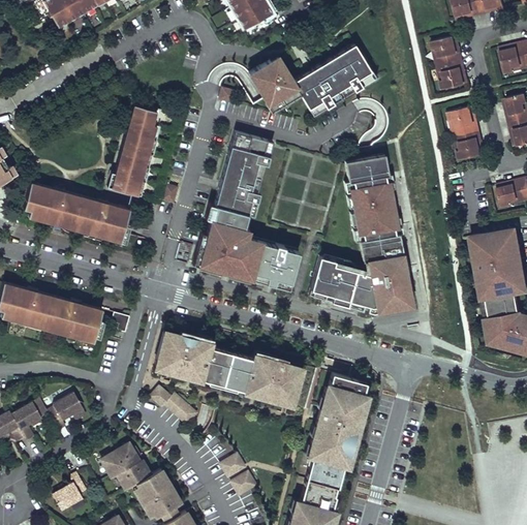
[(49,0),(44,3),(41,0),(35,4),(39,10),(42,17),(50,12),(59,30),(112,0),(49,0)]
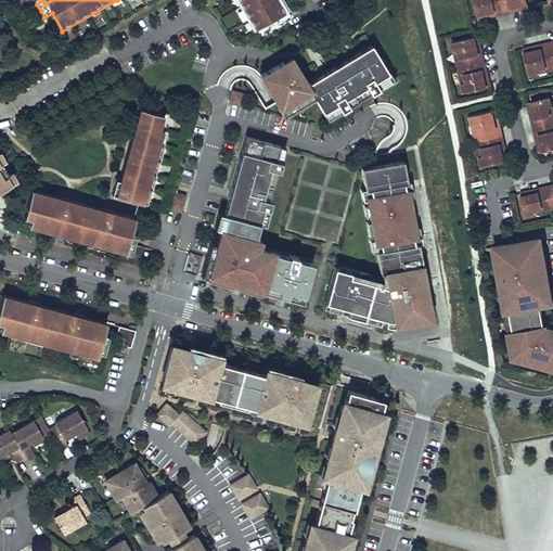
[(277,23),(281,30),(294,23),(288,14),(286,16),(277,0),(239,0),(258,34),(277,23)]
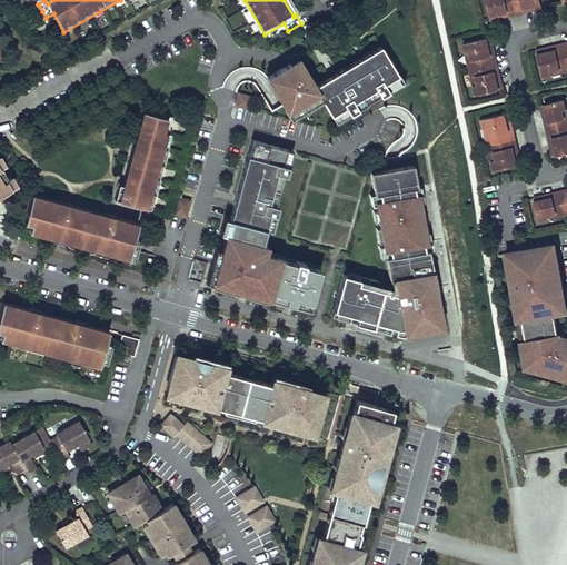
[(284,0),(294,17),(296,15),(287,0),(284,0)]
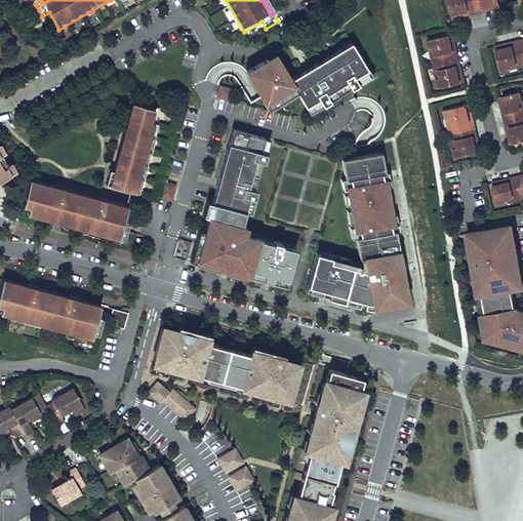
[(470,18),(478,16),(474,0),(449,0),(453,18),(461,16),(463,21),(470,18)]
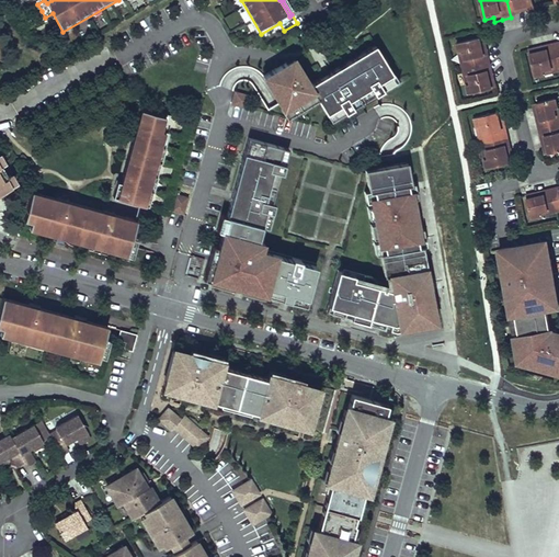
[(521,15),(528,13),(527,10),(536,8),(534,0),(506,0),(511,18),(521,15)]
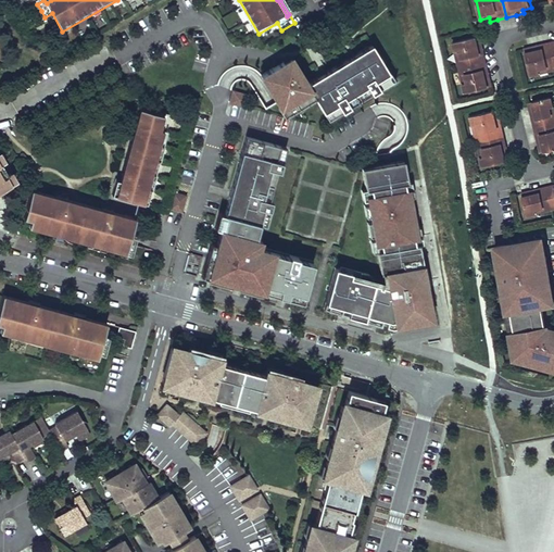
[(477,41),(455,47),(457,57),(461,55),(465,72),(487,66),(485,55),(483,49),(479,50),(477,41)]
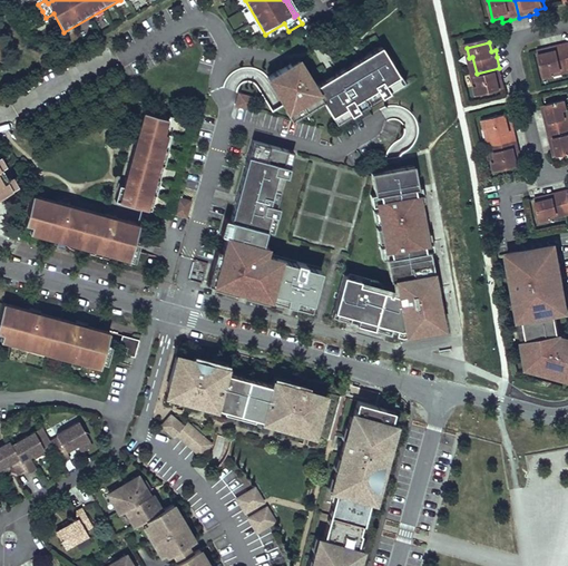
[(281,72),(267,81),(289,114),(314,98),(313,97),(317,94),(323,103),(333,118),(348,109),(352,117),(361,111),(355,105),(378,91),(383,98),(391,94),(387,86),(397,79),(401,87),(405,85),(382,48),(338,77),(340,80),(334,84),(332,81),(317,90),(302,66),(294,71),(285,77),(281,72)]
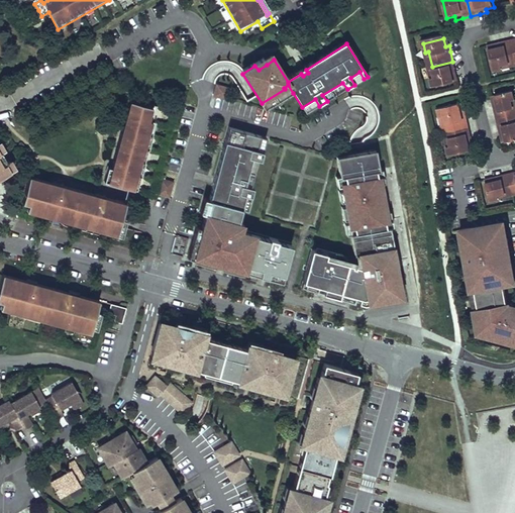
[(490,54),(495,74),(504,72),(503,69),(514,66),(514,50),(513,44),(505,46),(497,47),(498,52),(490,54)]
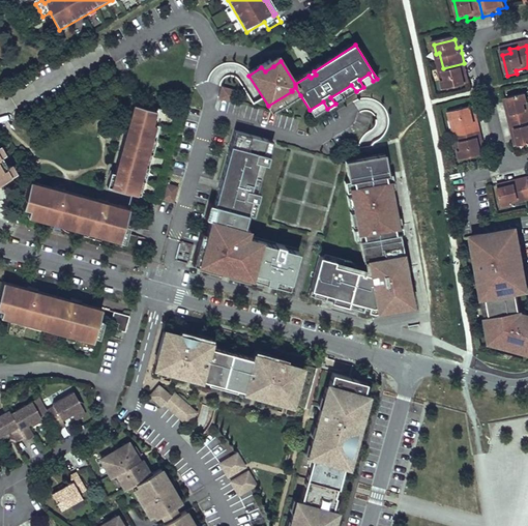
[(269,61),(261,67),(265,71),(273,66),(269,61)]
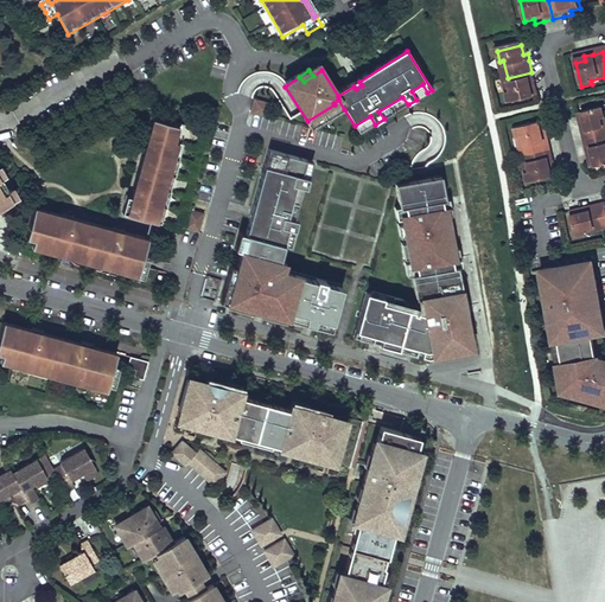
[(532,72),(508,78),(513,95),(508,96),(510,107),(535,101),(533,91),(536,90),(535,84),(532,72)]
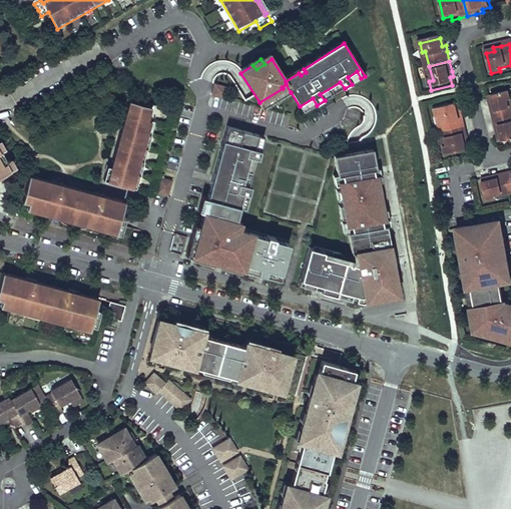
[(357,71),(348,77),(352,84),(361,78),(357,71)]
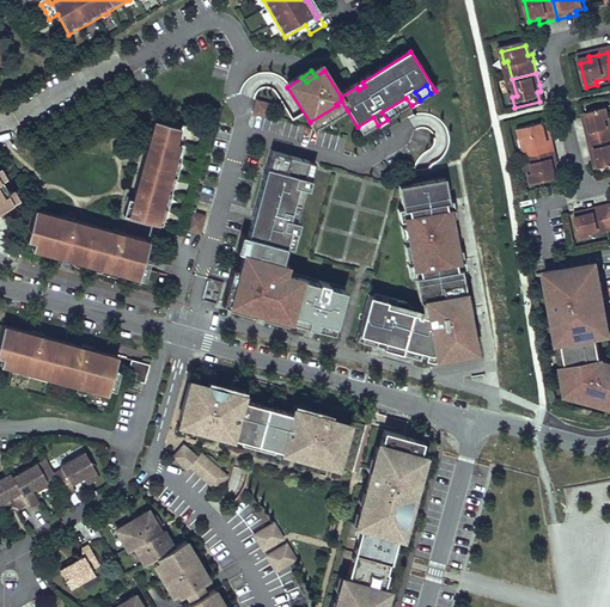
[(406,98),(382,112),(388,120),(412,105),(406,98)]
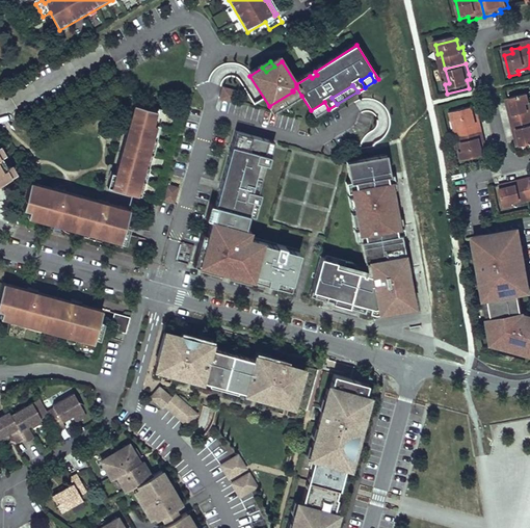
[(269,106),(268,107),(273,114),(301,96),(296,87),(292,90),(293,91),(269,106)]
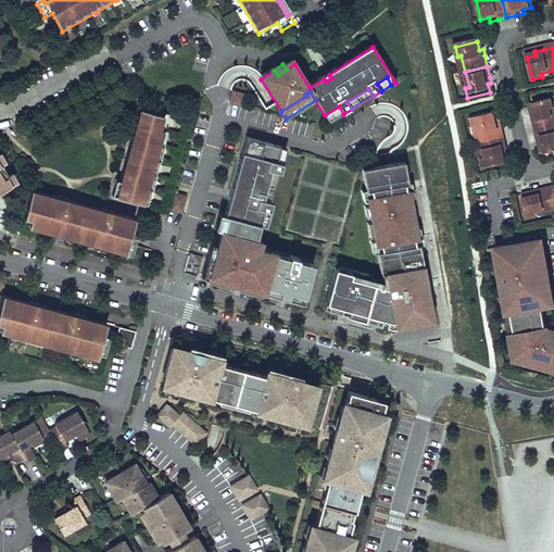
[(247,110),(250,98),(238,95),(235,107),(247,110)]
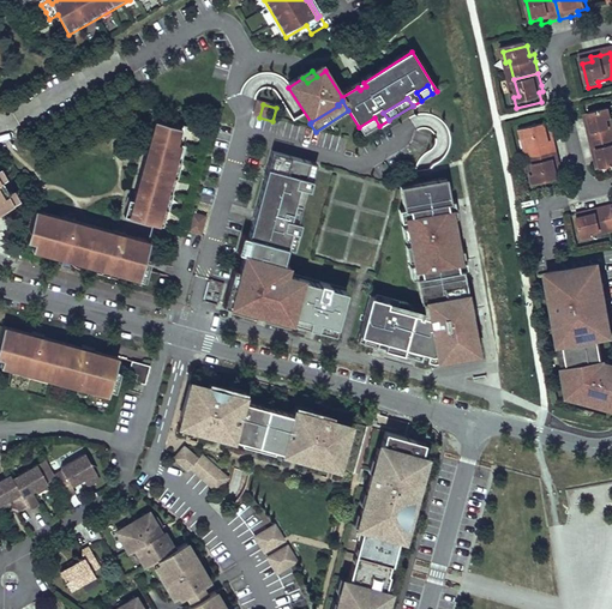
[(611,137),(607,124),(611,122),(611,118),(610,113),(591,118),(593,126),(588,127),(591,138),(593,146),(611,142),(611,137)]
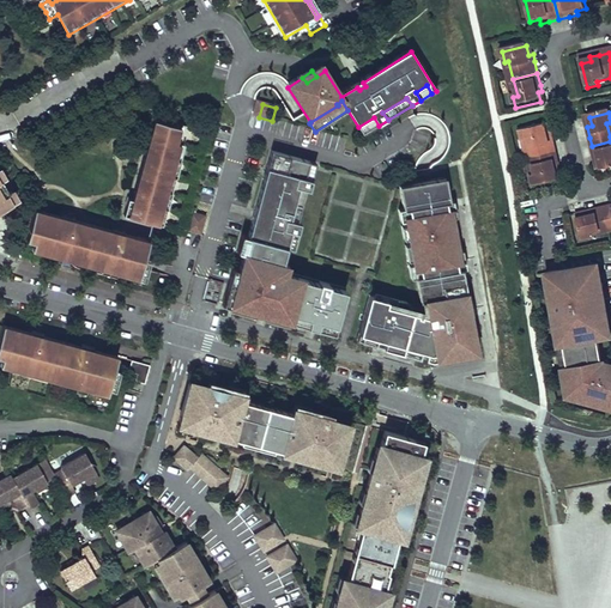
[(374,117),(358,127),(364,135),(379,126),(374,117)]
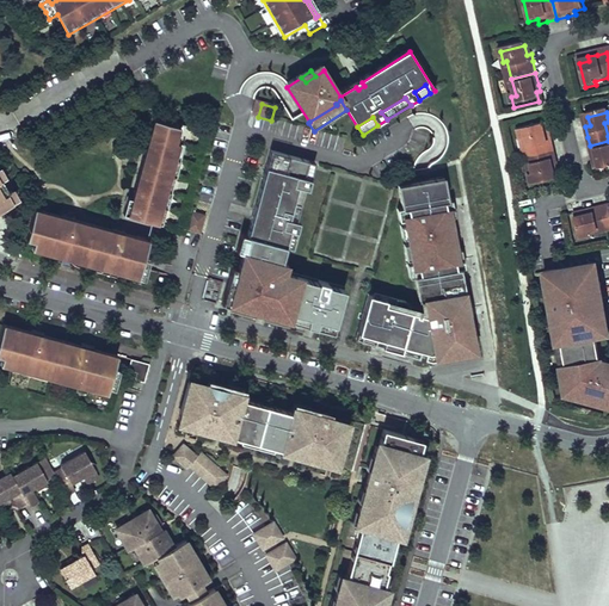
[(182,148),(186,133),(157,123),(152,141),(155,142),(139,204),(135,203),(130,202),(125,218),(160,228),(182,148)]
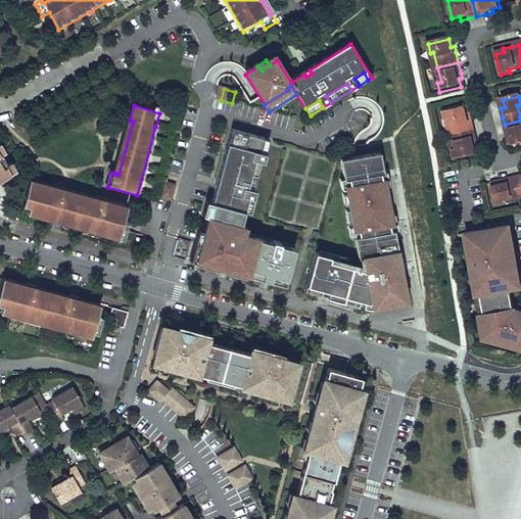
[(450,121),(454,136),(474,131),(472,122),(471,114),(467,115),(466,108),(444,112),(446,122),(450,121)]
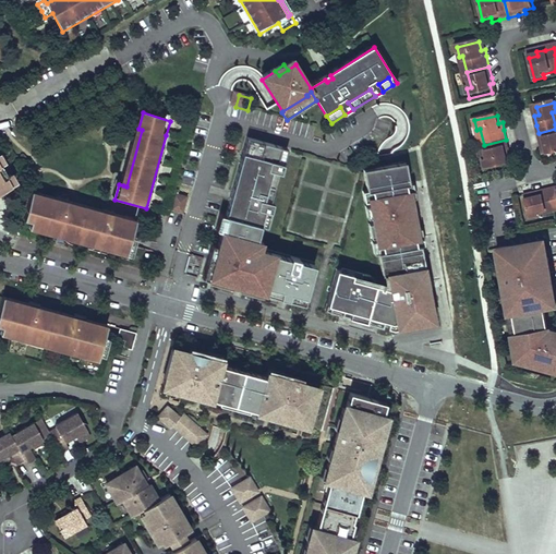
[(127,187),(142,130),(139,129),(123,185),(127,187)]
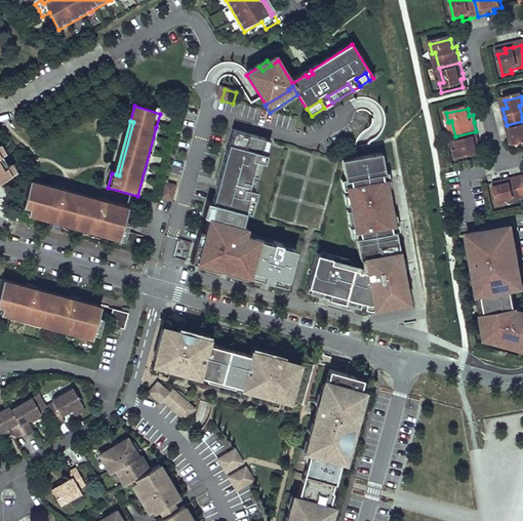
[(522,121),(507,125),(510,135),(511,141),(514,139),(516,148),(522,146),(522,121)]
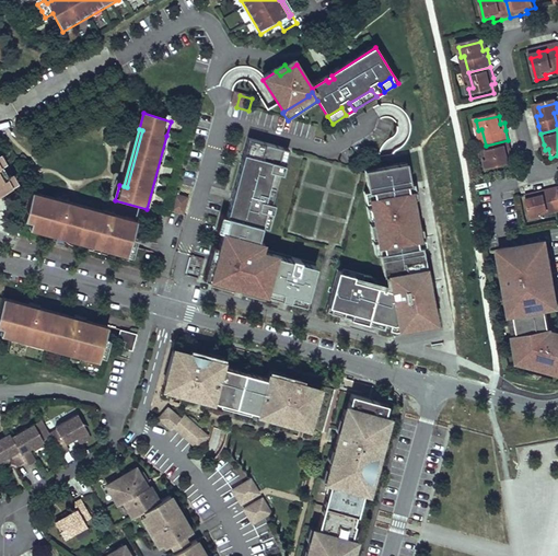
[(171,137),(166,136),(147,209),(151,210),(171,137)]
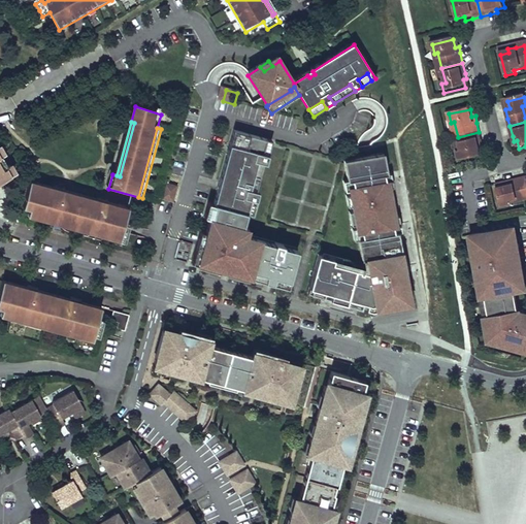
[(274,142),(235,132),(231,148),(234,149),(233,156),(230,155),(222,185),(225,186),(223,192),(220,191),(216,206),(218,206),(214,221),(212,221),(208,234),(210,235),(201,266),(226,272),(228,266),(234,267),(268,276),(275,279),(292,283),(300,251),(249,237),(274,142)]
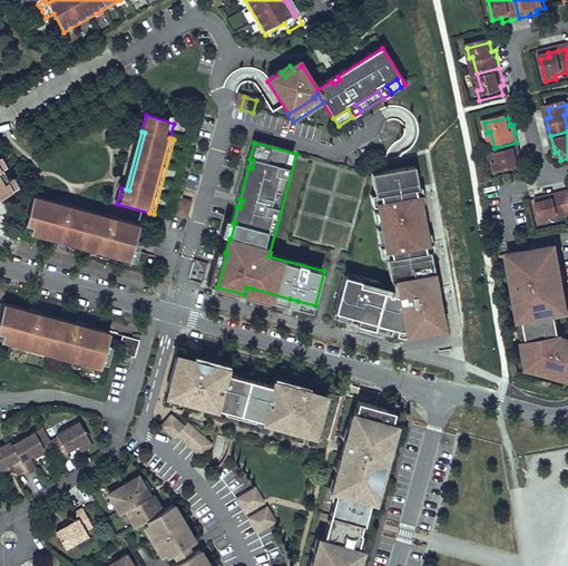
[(495,166),(497,175),(519,169),(518,160),(521,160),(520,155),(517,143),(495,148),(498,165),(495,166)]
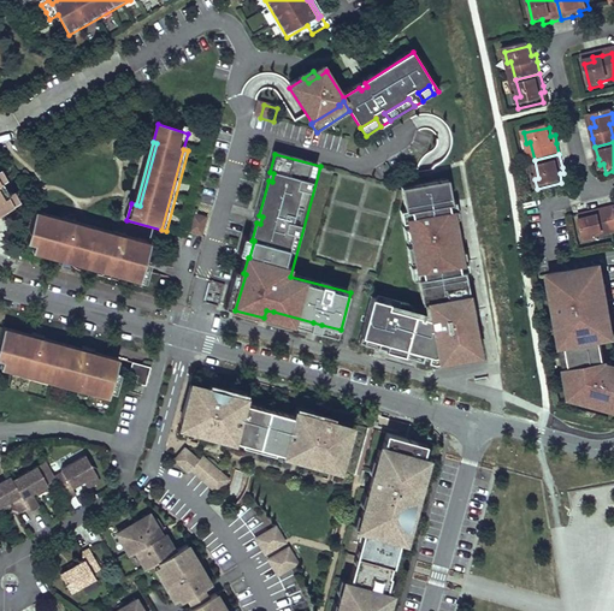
[(431,181),(403,185),(408,213),(413,212),(415,224),(415,227),(417,235),(412,235),(413,242),(414,248),(417,259),(421,257),(425,280),(420,280),(425,303),(430,303),(431,309),(432,308),(434,315),(432,315),(432,320),(425,318),(425,320),(421,319),(423,318),(390,308),(391,303),(375,300),(362,344),(381,349),(383,337),(390,339),(387,350),(391,351),(394,345),(427,355),(432,356),(435,357),(473,349),(471,340),(478,339),(474,320),(468,321),(467,315),(462,289),(468,288),(466,272),(459,273),(456,266),(465,265),(455,212),(448,214),(446,206),(453,205),(450,185),(444,187),(442,179),(431,181)]
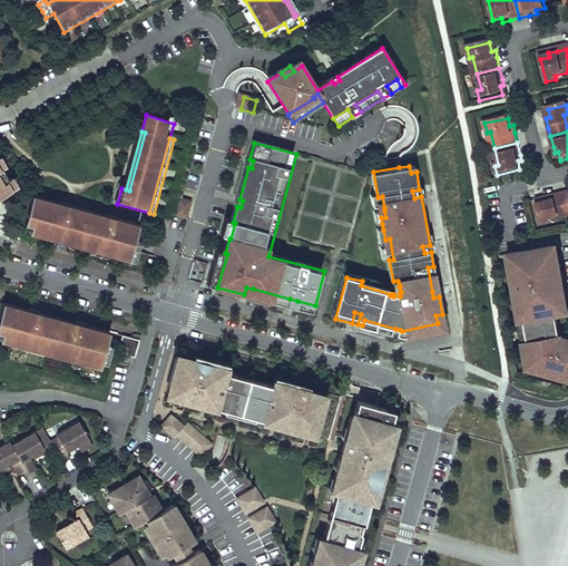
[(0,199),(10,195),(0,176),(0,199)]
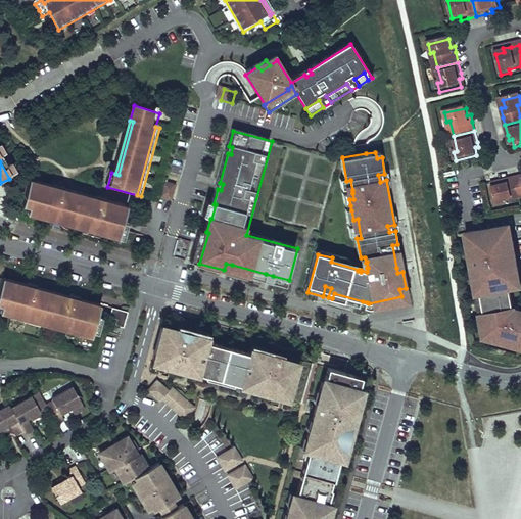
[(493,190),(498,206),(506,204),(505,200),(520,197),(516,181),(509,183),(501,185),(501,188),(493,190)]
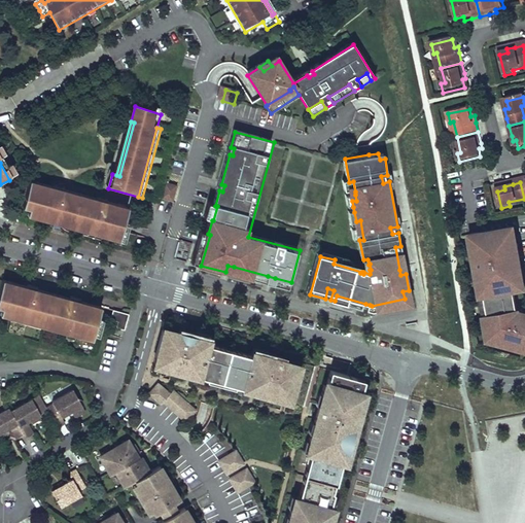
[(121,243),(130,211),(32,183),(25,210),(31,211),(30,213),(109,235),(107,240),(121,243)]
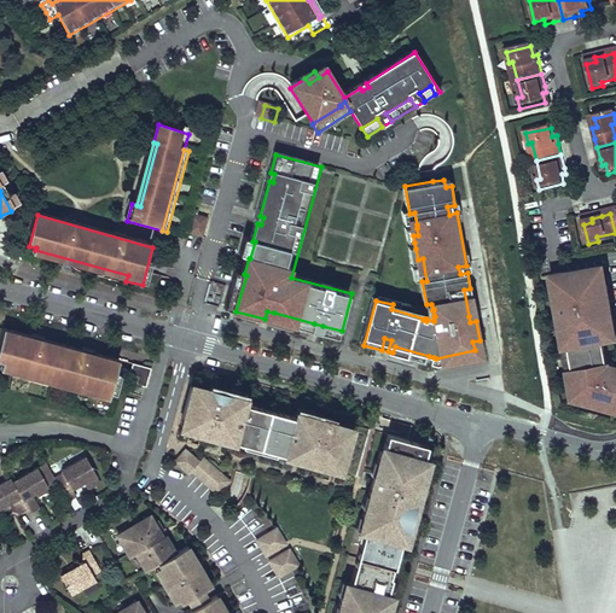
[(203,241),(209,223),(195,220),(190,238),(203,241)]
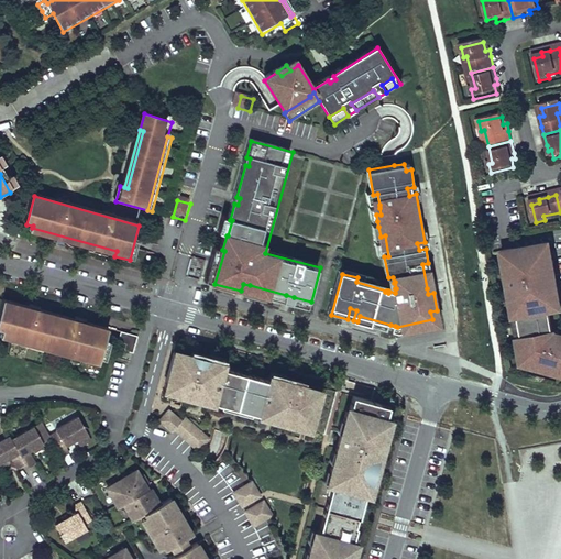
[(224,218),(220,233),(227,236),(228,236),(232,220),(230,220),(224,218)]
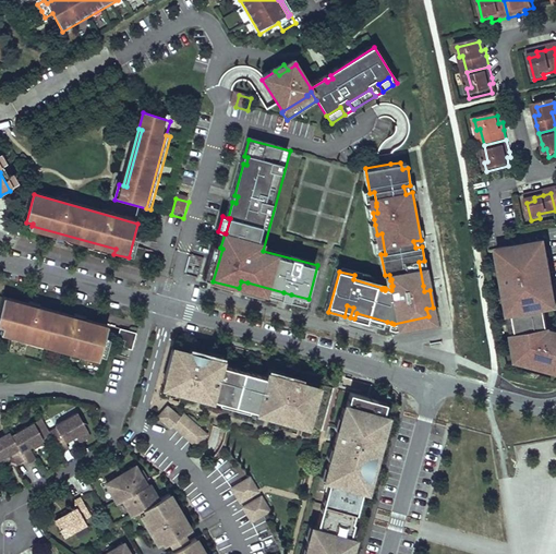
[(116,249),(32,226),(31,231),(113,254),(116,249)]
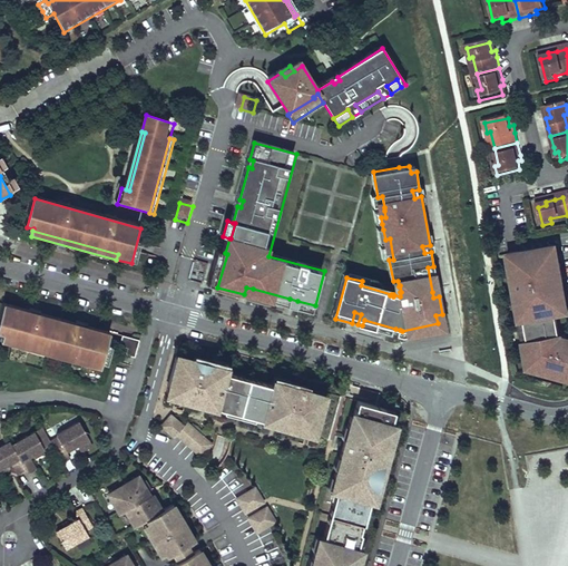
[(567,344),(564,345),(558,318),(566,316),(560,285),(557,285),(555,279),(559,277),(556,262),(561,261),(559,249),(510,257),(512,271),(517,270),(520,284),(515,285),(517,293),(521,293),(527,320),(530,342),(534,358),(528,359),(530,369),(567,378),(567,344)]
